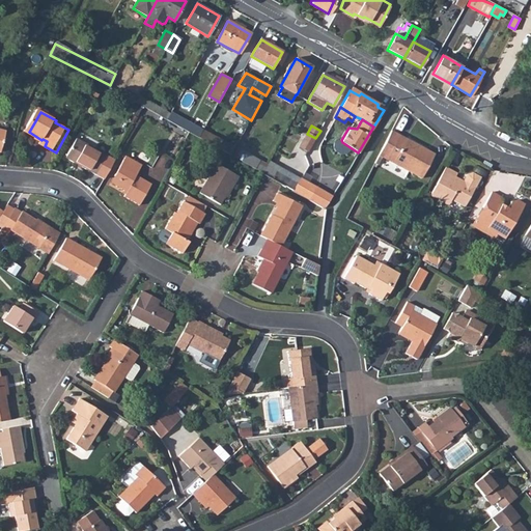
[(391,132),(380,156),(422,178),(436,155),(408,141),(407,143),(400,140),(400,137),(391,132)]
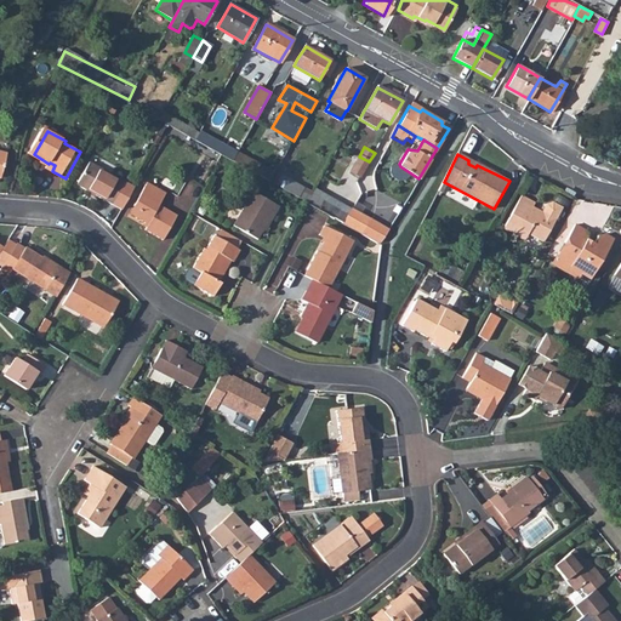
[(369,161),(359,157),(349,174),(359,180),(369,161)]
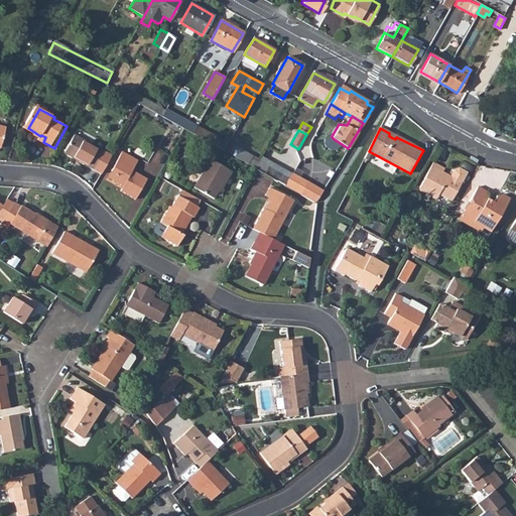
[(78,135),(68,153),(96,169),(107,151),(86,139),(82,137),(78,135)]
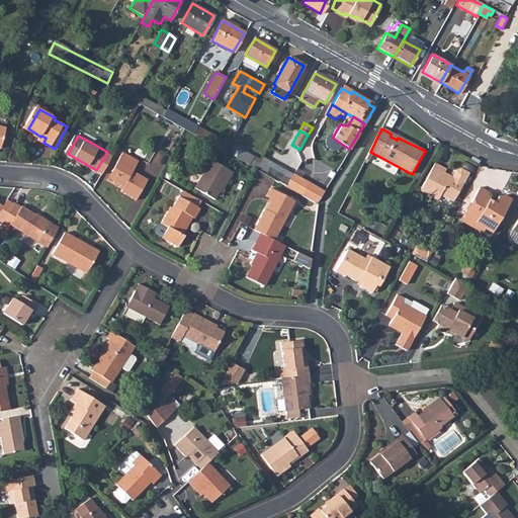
[(254,164),(257,156),(239,149),(236,156),(254,164)]
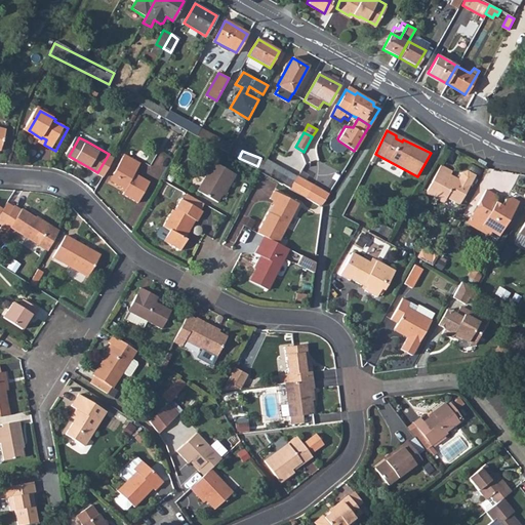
[(128,156),(118,174),(122,177),(118,185),(125,189),(127,188),(129,189),(126,196),(142,204),(153,184),(137,174),(143,164),(128,156)]
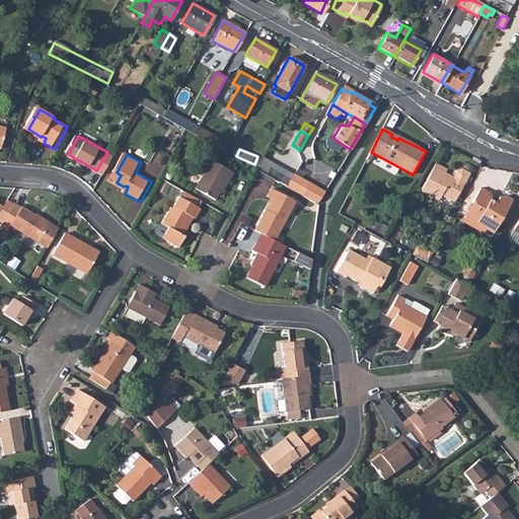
[(216,161),(201,190),(203,192),(221,201),(232,181),(235,182),(239,174),(216,161)]
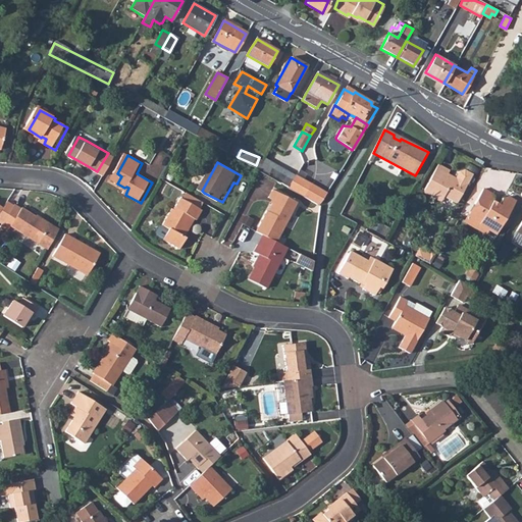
[(267,174),(289,187),(294,175),(274,164),(267,174)]
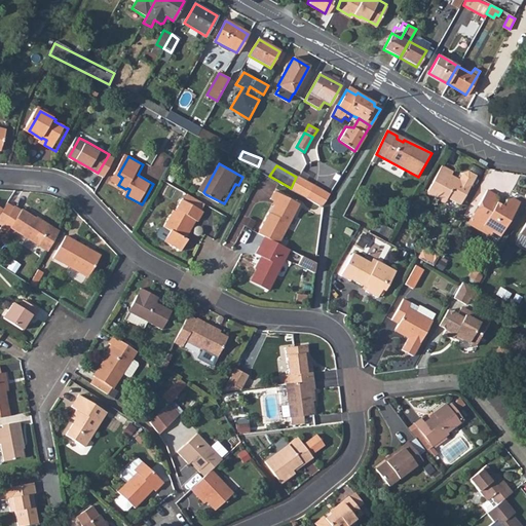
[(460,208),(477,178),(468,174),(462,175),(459,182),(451,178),(453,174),(442,167),(425,196),(444,205),(447,200),(460,208)]
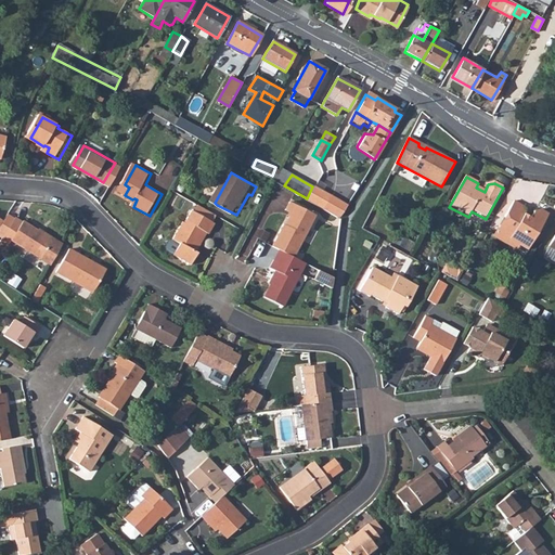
[(330,194),(321,208),(337,217),(346,204),(335,197),(330,194)]
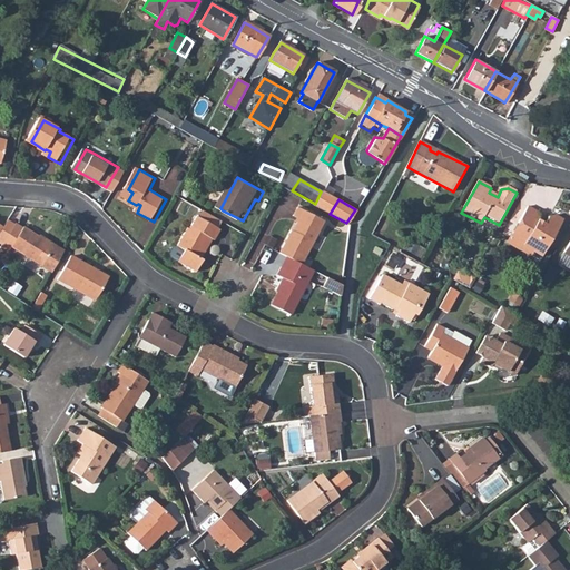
[(295,231),(282,253),(291,257),(304,265),(326,224),(302,209),(296,218),(303,222),(297,231),(295,231)]
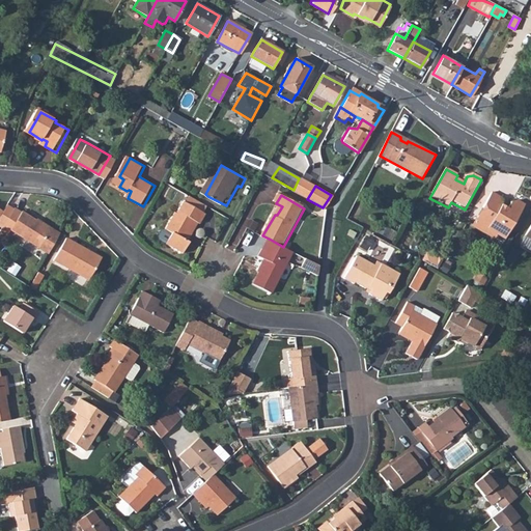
[(485,212),(479,223),(488,227),(485,234),(492,239),(496,236),(506,242),(524,210),(516,204),(509,205),(507,212),(500,207),(502,205),(498,203),(499,200),(490,195),(481,210),(485,212)]
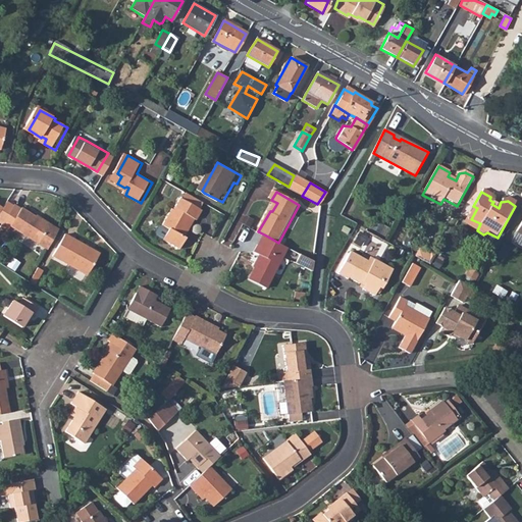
[(175,209),(166,225),(173,229),(169,238),(168,241),(184,250),(189,239),(185,237),(195,220),(199,221),(204,212),(183,200),(177,210),(175,209)]
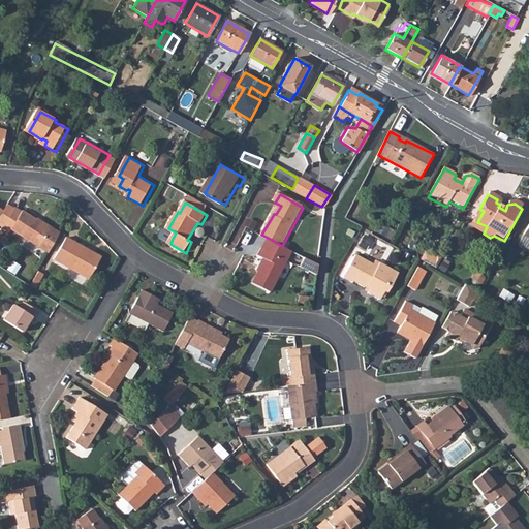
[(0,214),(0,226),(3,228),(14,211),(5,206),(3,209),(0,214)]
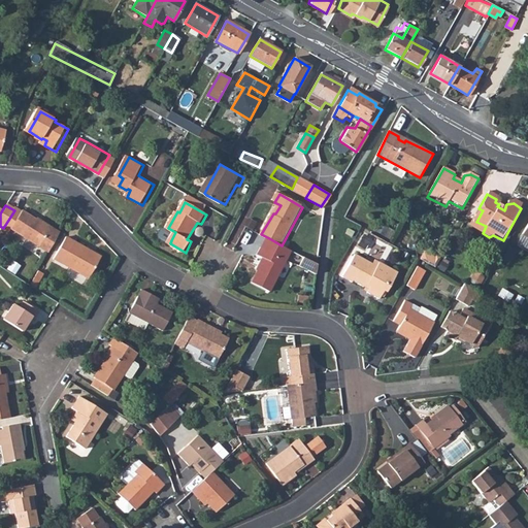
[(51,253),(61,235),(23,211),(22,212),(15,208),(14,210),(3,228),(1,231),(9,237),(13,231),(39,248),(40,245),(51,253)]
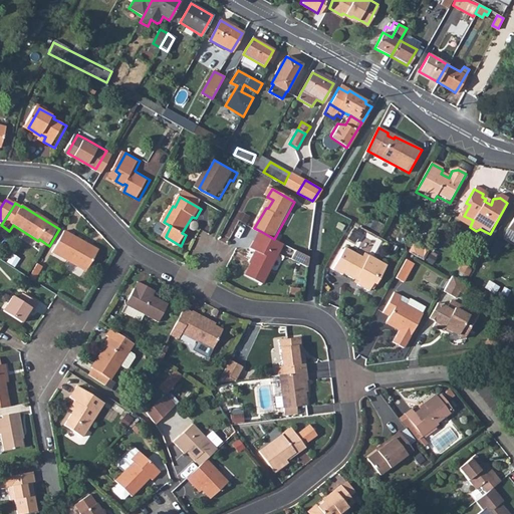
[(152,230),(160,235),(166,226),(158,221),(152,230)]
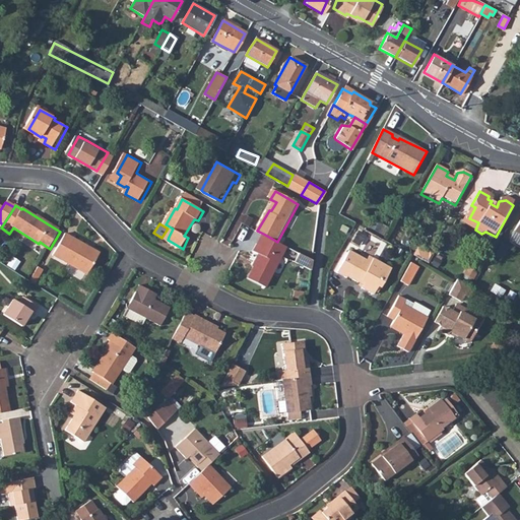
[(340,224),(337,231),(343,234),(346,228),(340,224)]
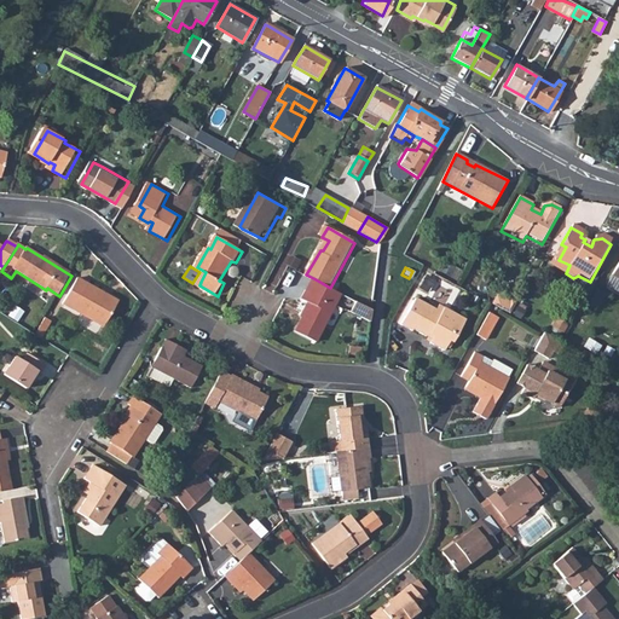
[(421,272),(418,285),(432,288),(434,275),(421,272)]
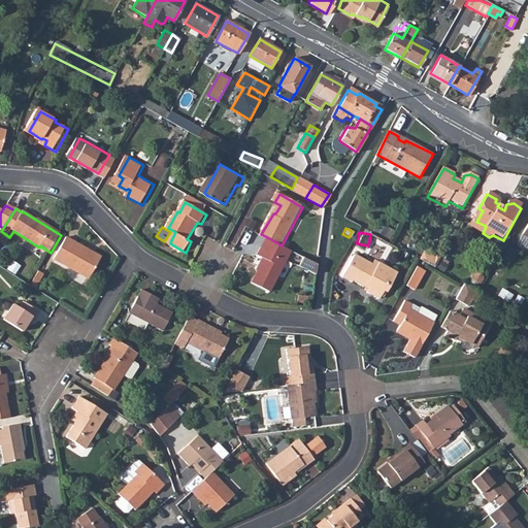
[(269,238),(264,245),(288,260),(289,260),(293,252),(282,245),(269,238)]
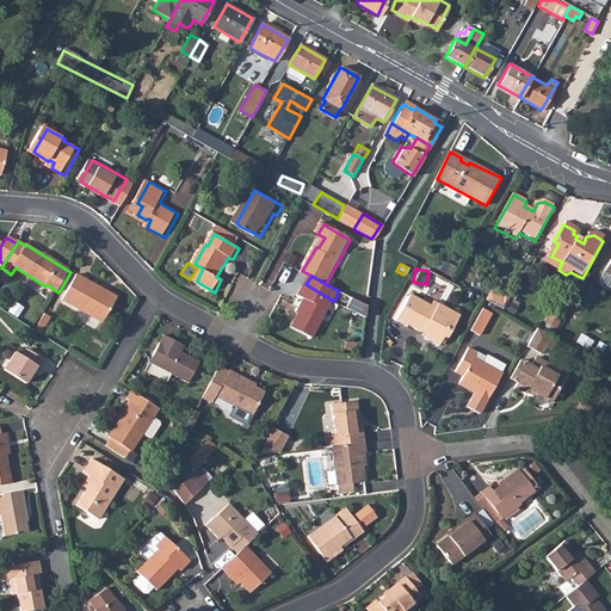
[(80,277),(66,301),(104,322),(115,303),(104,296),(105,291),(80,277)]
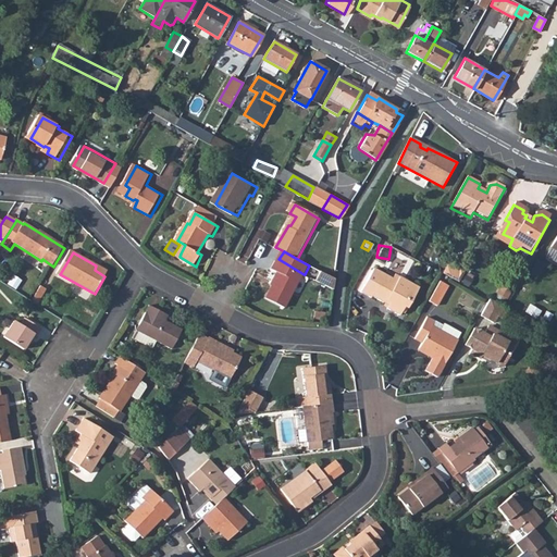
[(304,274),(279,259),(274,268),(281,272),(268,296),(285,307),(304,274)]
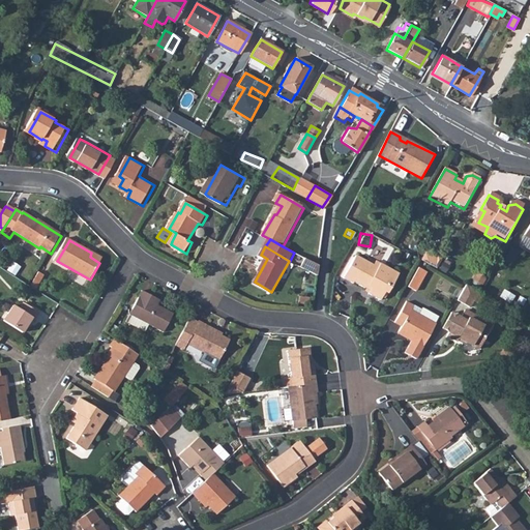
[(303,258),(298,266),(315,275),(316,264),(303,258)]
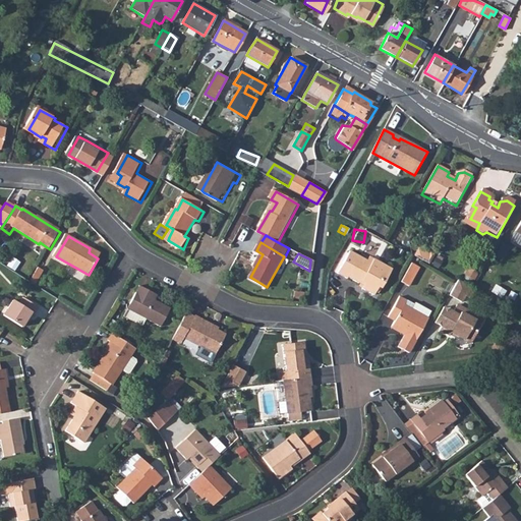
[(347,253),(335,275),(344,281),(345,279),(356,285),(357,283),(363,286),(361,292),(371,298),(377,288),(379,289),(389,271),(370,261),(368,266),(347,253)]
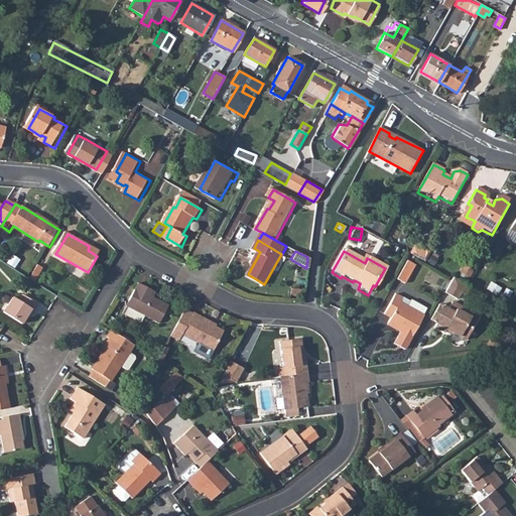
[(407,262),(396,280),(402,283),(413,266),(407,262)]
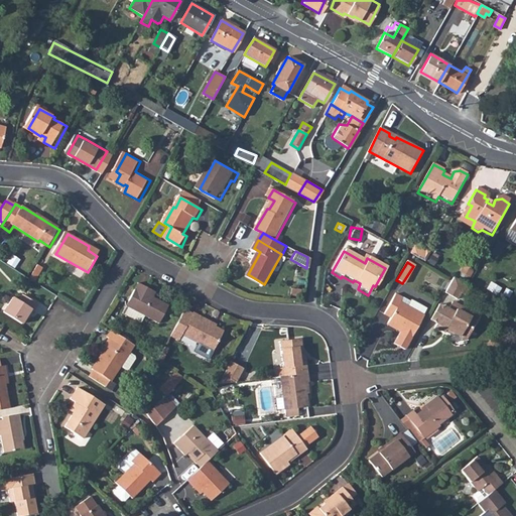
[(452,279),(443,294),(454,300),(456,300),(458,295),(464,297),(469,288),(452,279)]
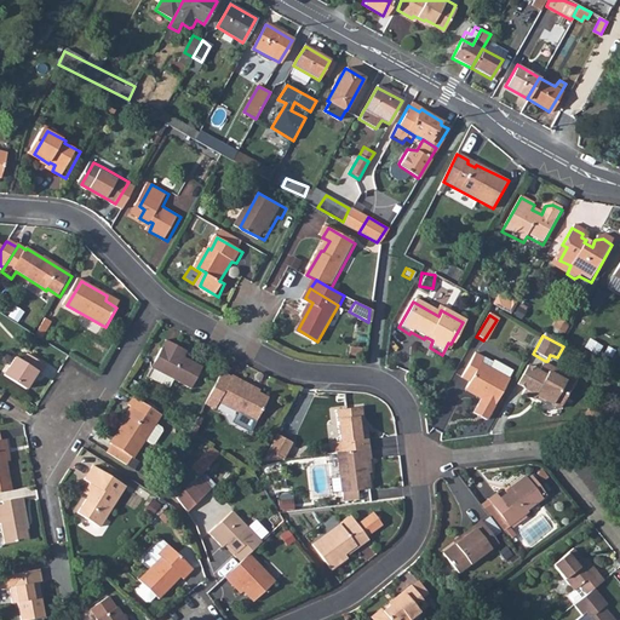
[(166,346),(154,368),(162,373),(160,378),(188,394),(200,372),(183,361),(185,357),(166,346)]
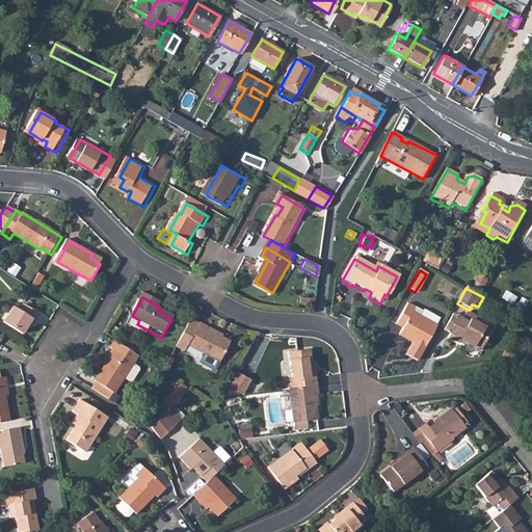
[(436,325),(410,312),(414,307),(407,302),(396,323),(403,327),(400,331),(416,340),(414,342),(413,342),(406,354),(417,361),(436,325)]
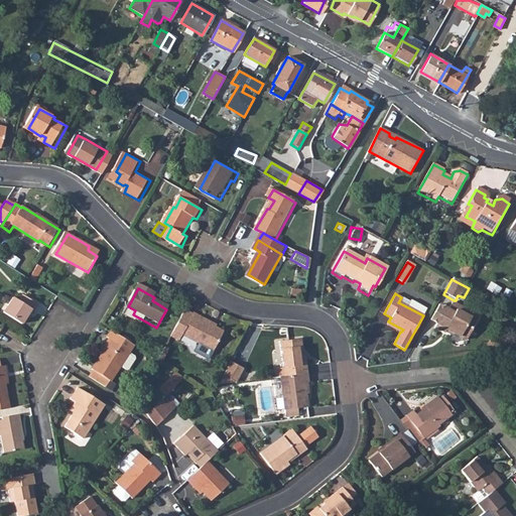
[(6,304),(3,311),(20,323),(28,309),(30,309),(34,303),(20,295),(17,301),(11,297),(6,304)]
